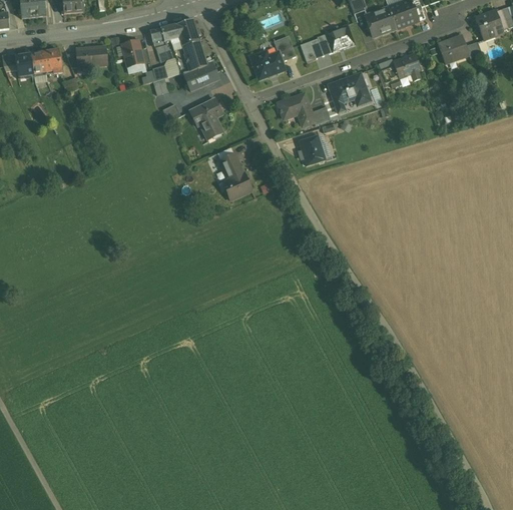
[(19,0),(21,17),(46,15),(45,6),(46,6),(45,0),(44,0),(19,0)]
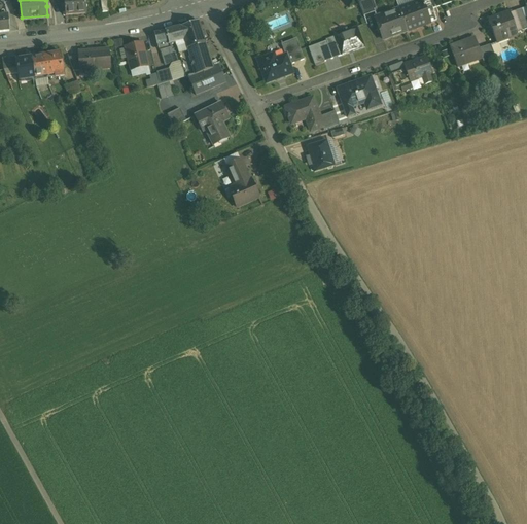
[(63,0),(65,13),(86,11),(84,0),(63,0)]
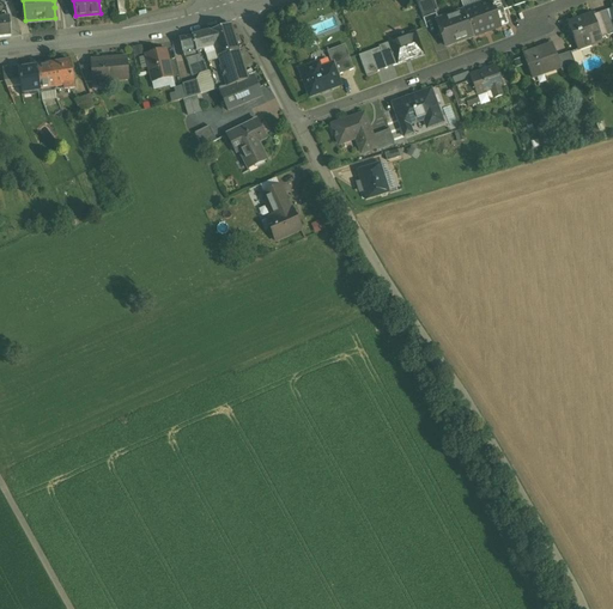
[(422,0),(418,1),(423,16),(435,11),(436,11),(435,7),(436,7),(434,0),(422,0)]
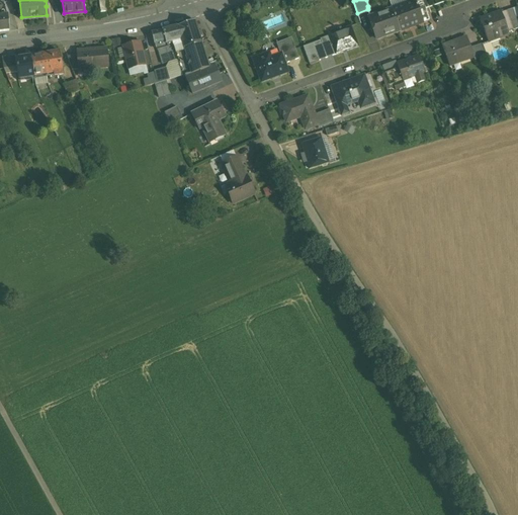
[(413,4),(411,0),(408,0),(392,6),(400,28),(423,20),(423,19),(419,7),(417,3),(413,4)]
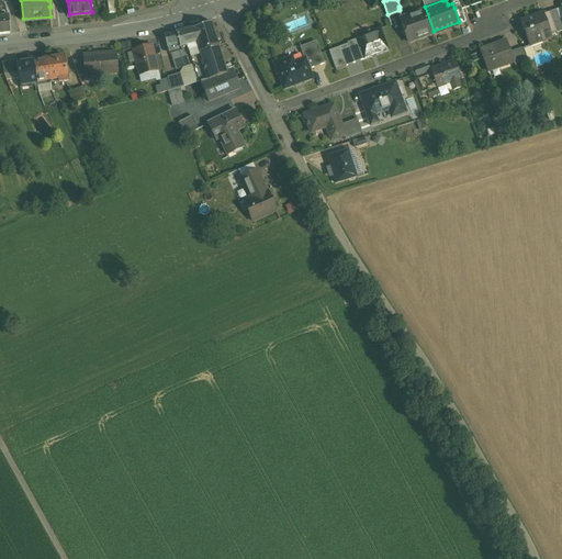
[(461,6),(454,8),(459,21),(465,19),(461,6)]
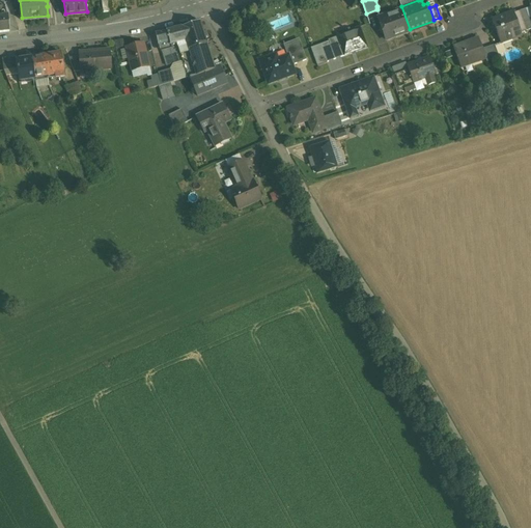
[(401,6),(378,15),(386,37),(410,29),(401,6)]
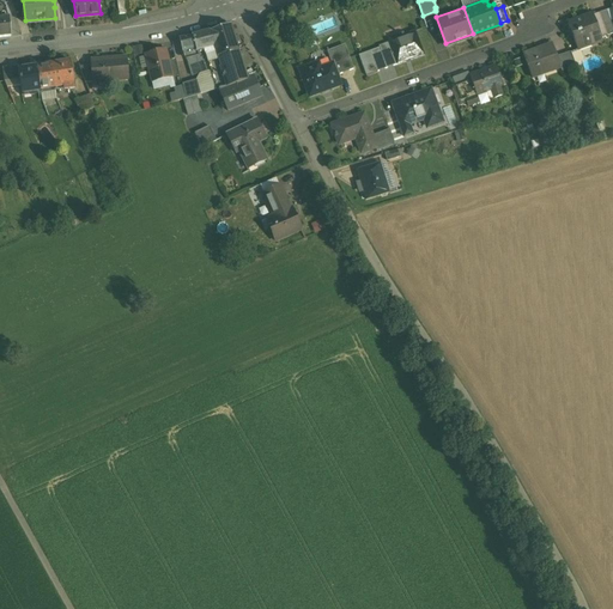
[(606,7),(600,10),(607,32),(612,30),(612,26),(611,19),(606,7)]
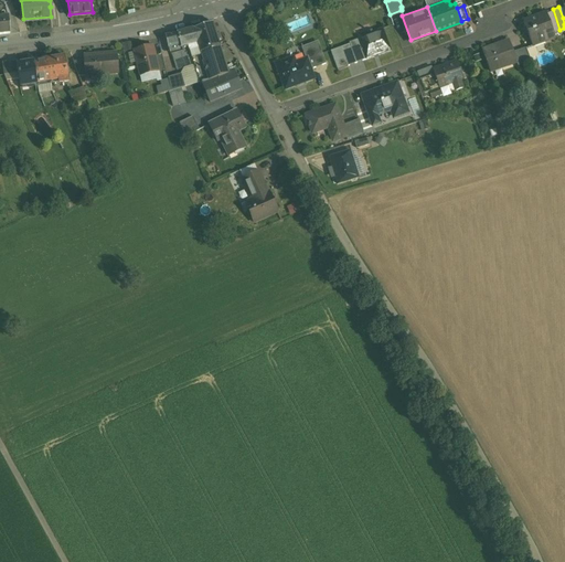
[(553,9),(546,11),(554,32),(560,30),(553,9)]
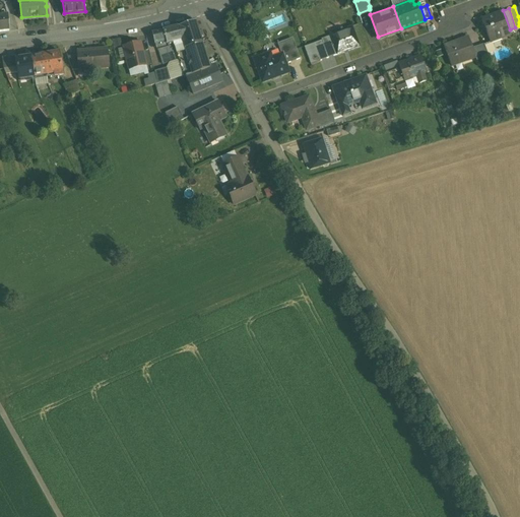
[(503,10),(481,17),(489,38),(500,34),(501,37),(511,33),(510,29),(503,10)]
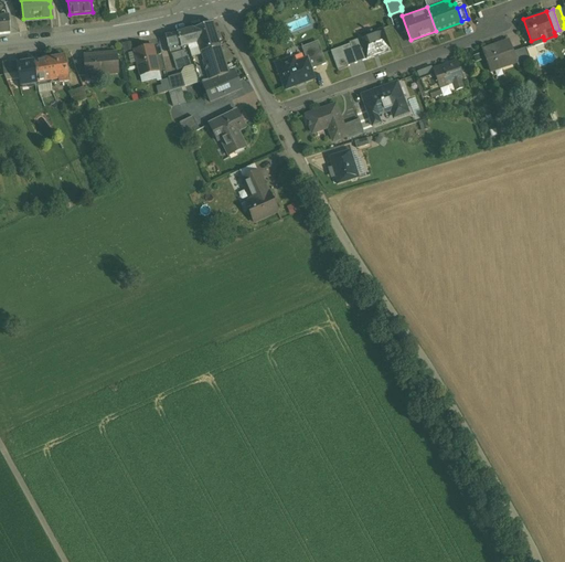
[(8,14),(0,14),(0,31),(10,31),(8,14)]
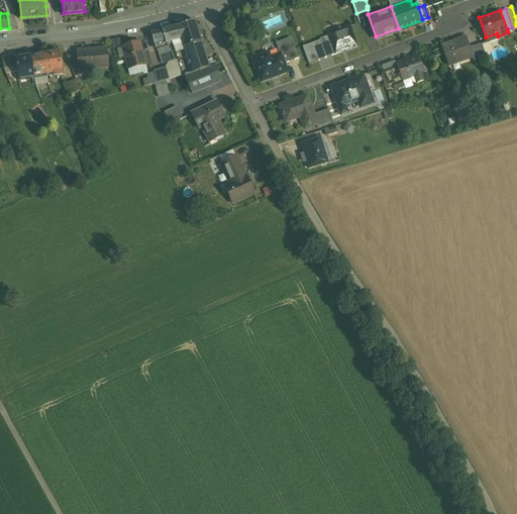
[(194,18),(177,24),(191,71),(208,65),(207,61),(201,41),(201,40),(199,34),(202,33),(200,27),(197,28),(194,18)]
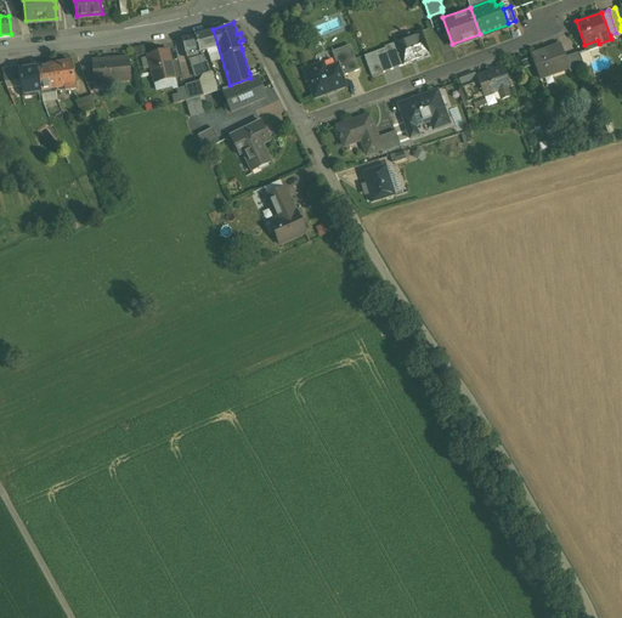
[(213,29),(181,37),(186,52),(197,50),(204,72),(213,68),(219,88),(222,86),(230,85),(213,29)]
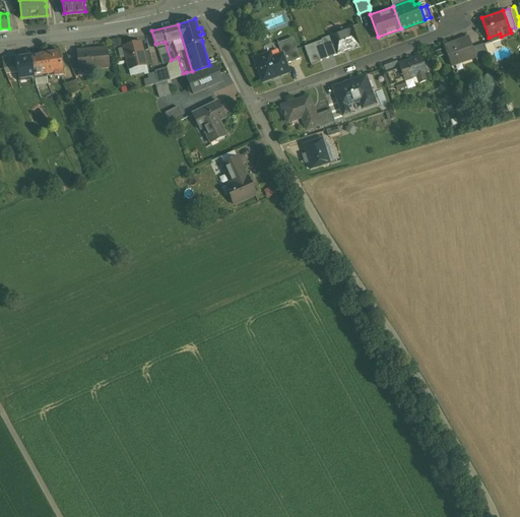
[(359,44),(351,24),(330,33),(330,34),(337,52),(359,44)]
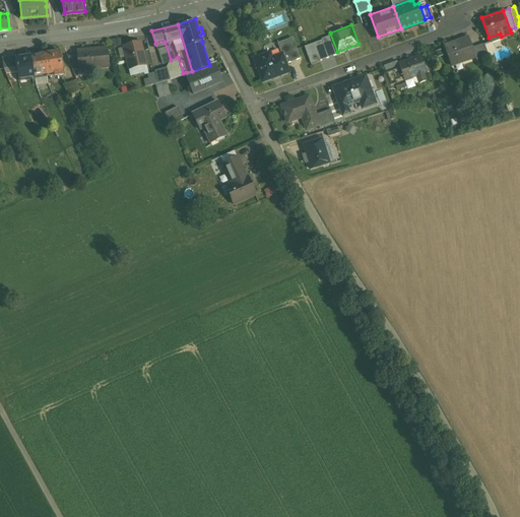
[(321,38),(304,44),(311,62),(337,52),(330,34),(321,37),(321,38)]
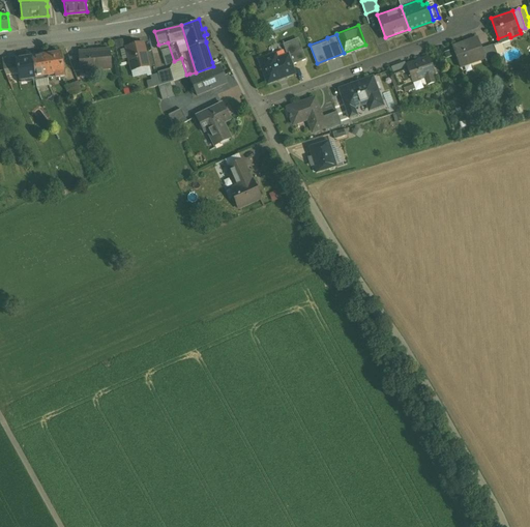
[(120,36),(113,37),(114,46),(122,44),(120,36)]
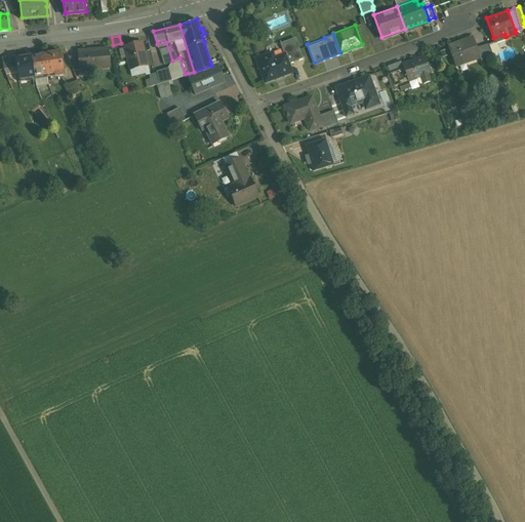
[(293,37),(280,42),(284,52),(285,52),(288,63),(300,57),(293,37)]
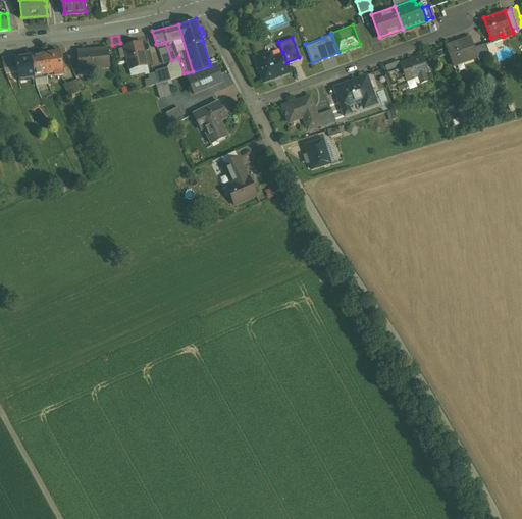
[(460,40),(446,45),(452,62),(462,58),(463,60),(477,55),(474,46),(471,38),(460,42),(460,40)]
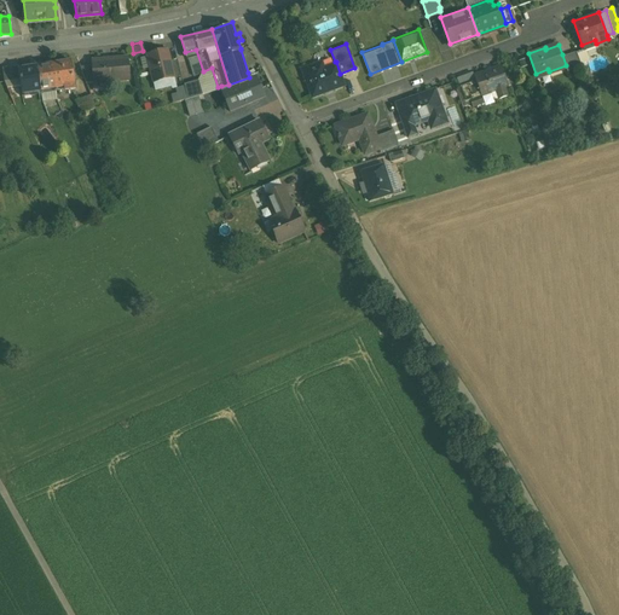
[(168,47),(146,52),(152,80),(174,75),(168,47)]
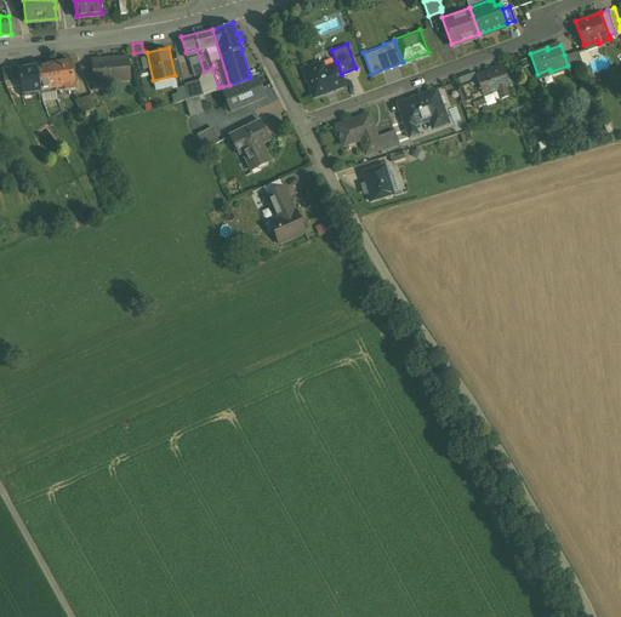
[(577,50),(564,55),(568,66),(569,69),(584,64),(577,50)]
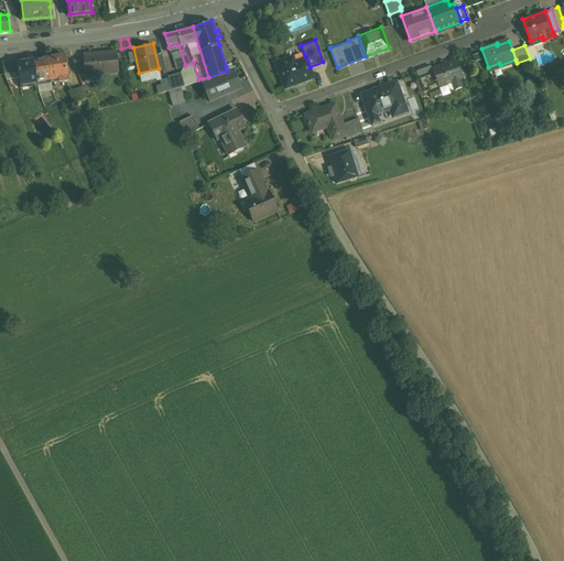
[(116,51),(83,53),(84,57),(85,73),(85,74),(118,71),(116,51)]
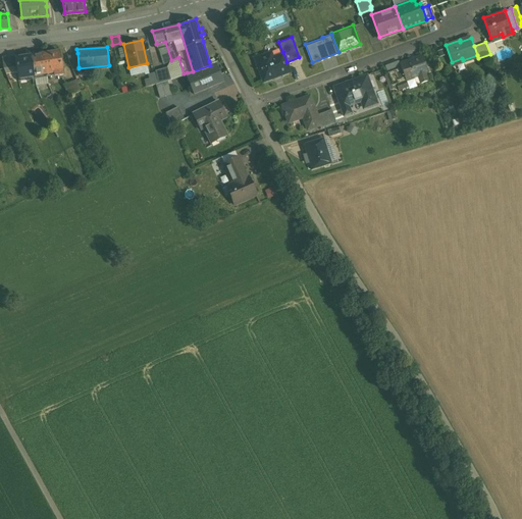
[(59,50),(43,52),(46,72),(53,71),(54,73),(63,72),(59,50)]
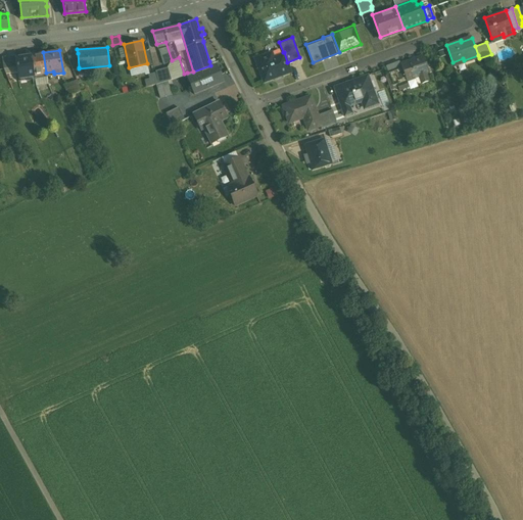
[(43,52),(32,54),(34,75),(35,77),(47,75),(46,73),(43,52)]
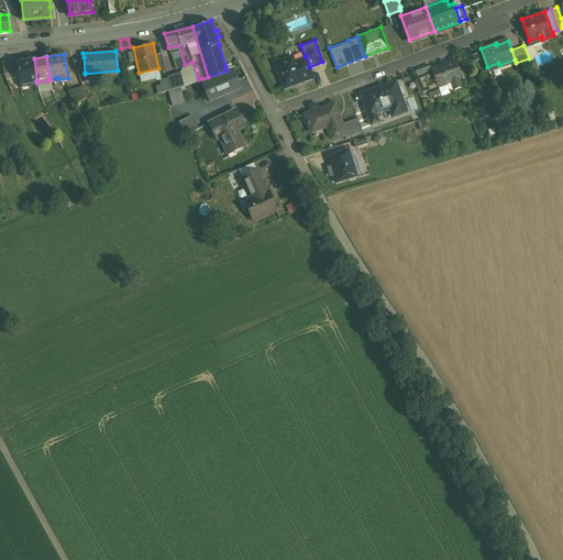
[(305,56),(288,63),(286,57),(275,62),(284,86),(312,76),(309,67),(306,56),(305,56)]
